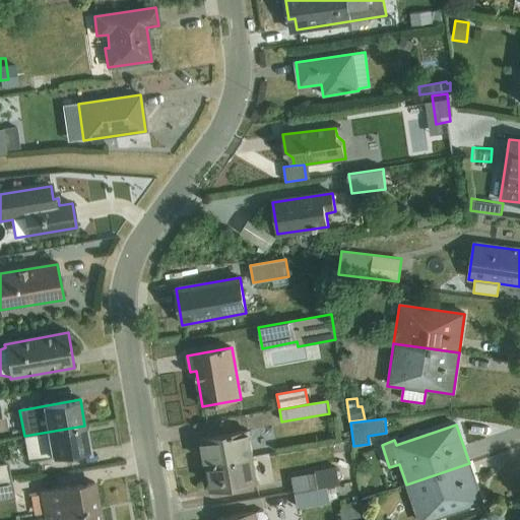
[(84,426),(24,436),(28,462),(89,452),(84,426)]
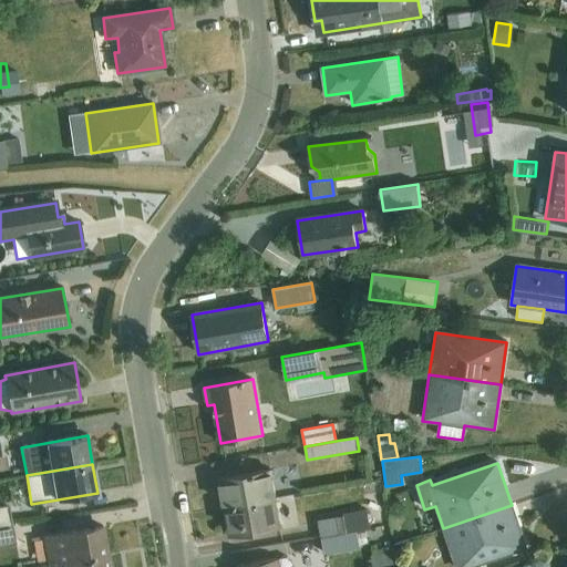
[(225,507),(278,498),(274,471),(220,480),(225,507)]
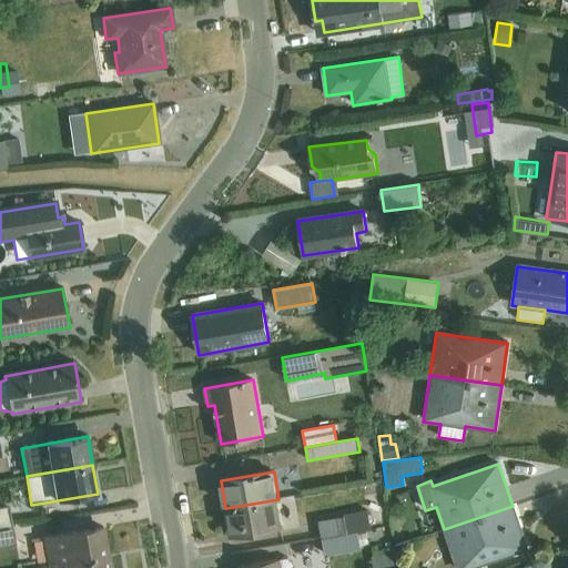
[(279,499),(225,508),(231,537),(283,528),(279,499)]
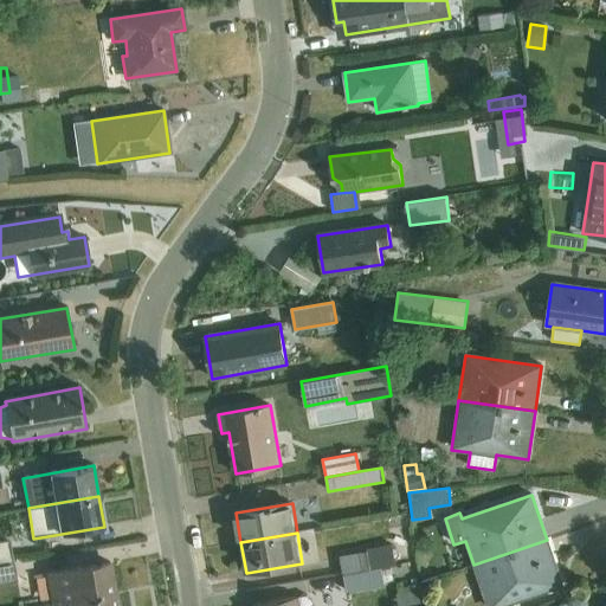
[(547,540),(474,565),(488,605),(500,605),(562,585),(547,540)]
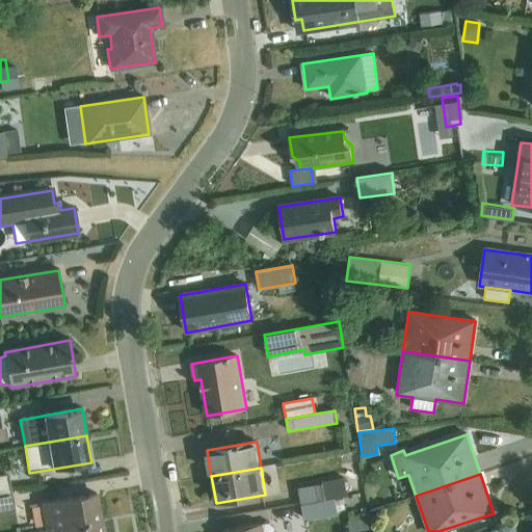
[(0,496),(11,495),(8,475),(0,476),(0,496)]
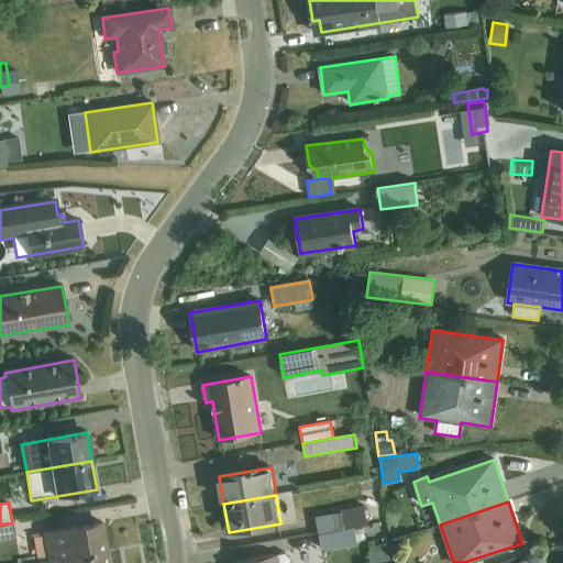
[(319,534),(363,526),(368,525),(365,504),(340,508),(341,512),(316,516),(319,534)]
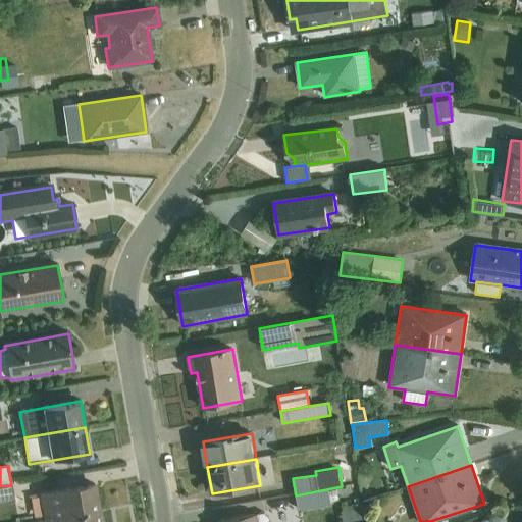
[(11,485),(0,486),(0,507),(14,505),(11,485)]
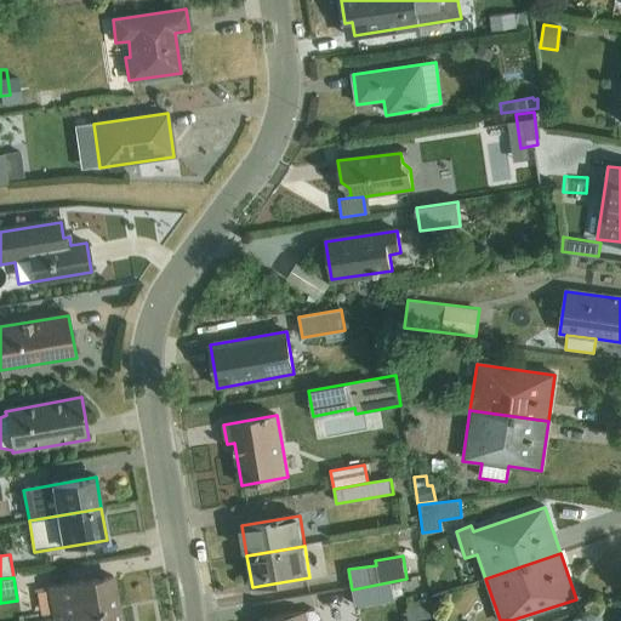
[(53,620),(118,609),(113,577),(47,588),(53,620)]
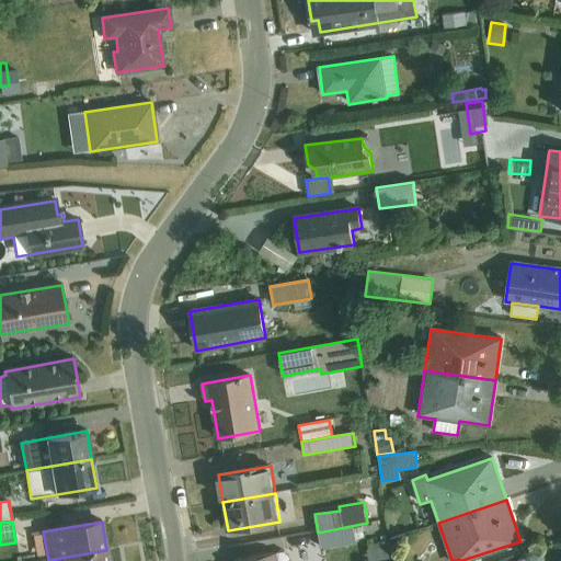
[(362,524),(318,533),(320,548),(356,541),(355,537),(364,536),(362,524)]
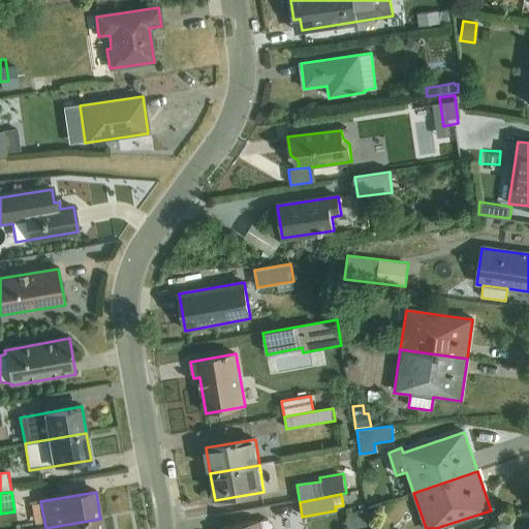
[(365,514),(345,518),(346,528),(348,528),(367,526),(365,514)]
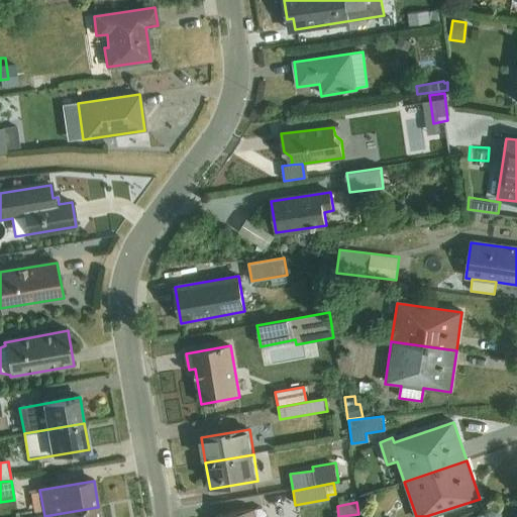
[(100,516),(98,507),(44,516),(41,516),(100,516)]
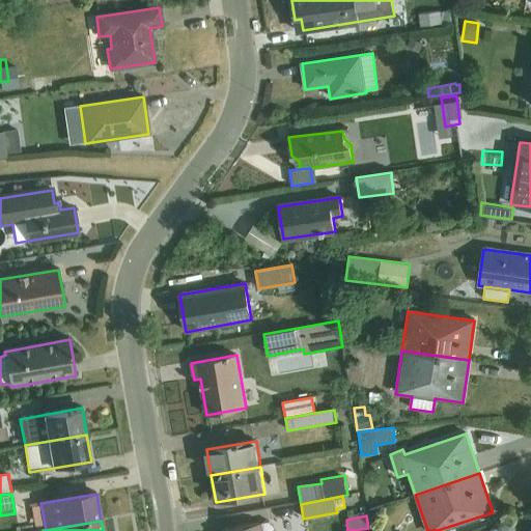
[(221,530),(275,530),(274,526),(269,522),(221,530)]
